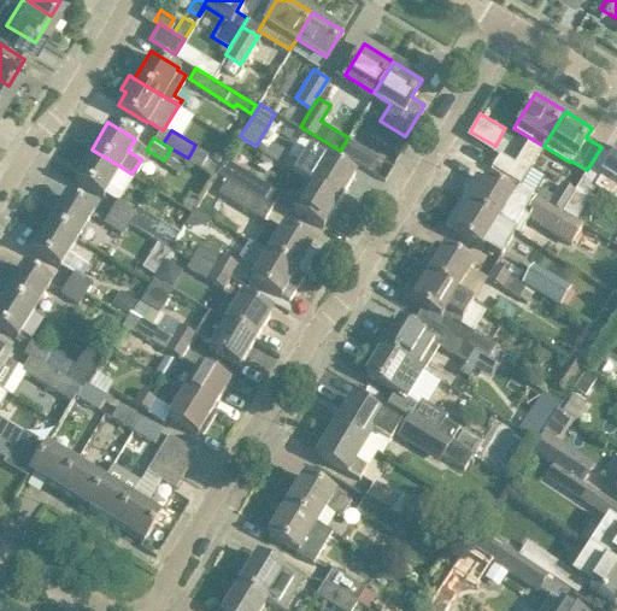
[(376,154),(348,137),(340,151),(368,168),(376,154)]
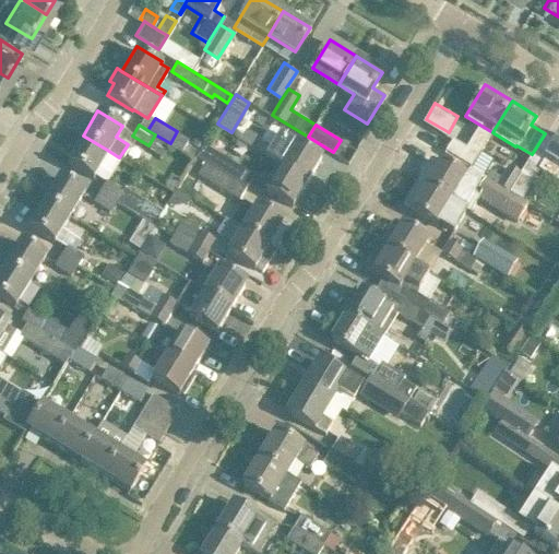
[(188,138),(177,131),(170,143),(181,150),(188,138)]
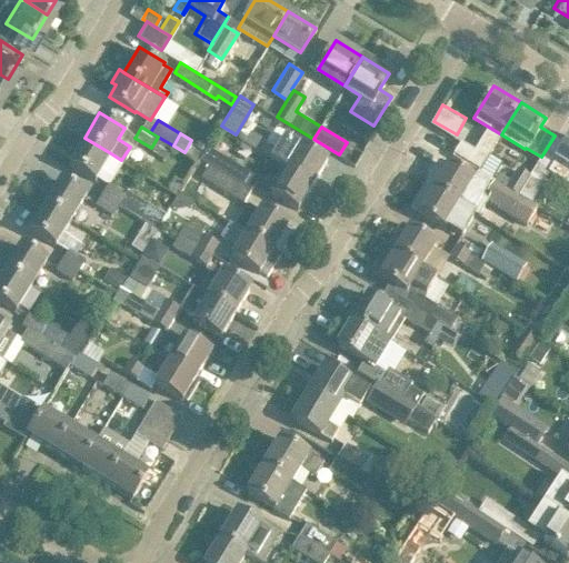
[(568,134),(566,141),(555,136),(541,157),(531,173),(539,178),(548,170),(568,183),(568,134)]
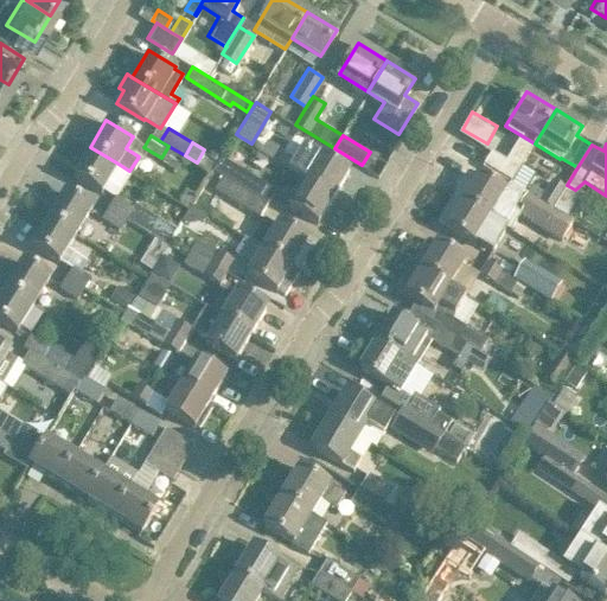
[(116,162),(90,147),(74,173),(101,190),(116,162)]
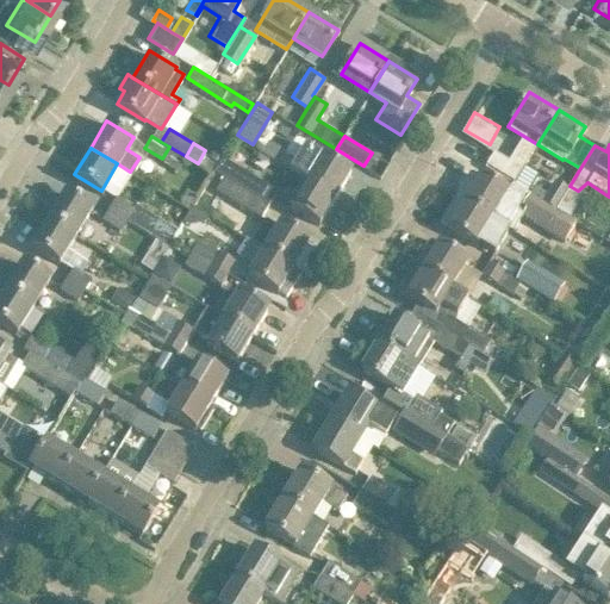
[(520,151),(514,162),(493,149),(485,162),(514,180),(528,156),(520,151)]
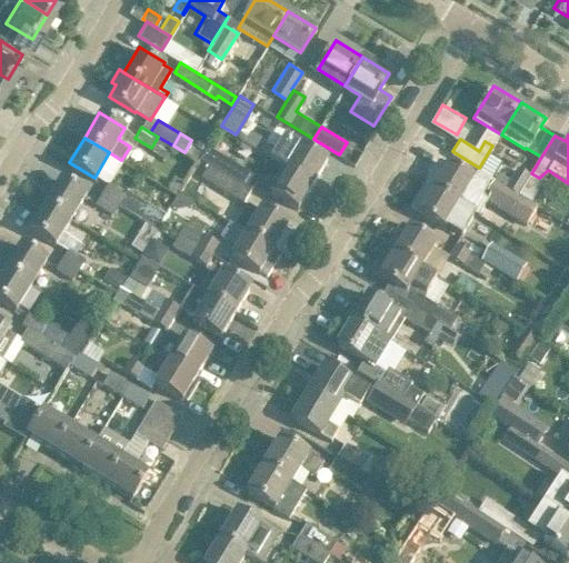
[(271,157),(286,166),(312,182),(327,158),(299,142),(293,152),(280,143),(271,157)]
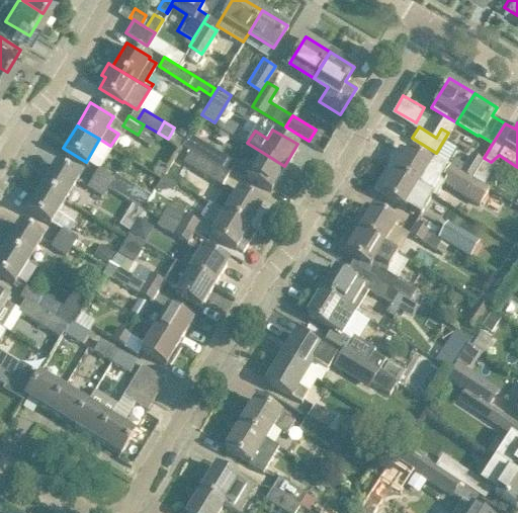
[(203,142),(197,152),(228,170),(235,160),(203,142)]
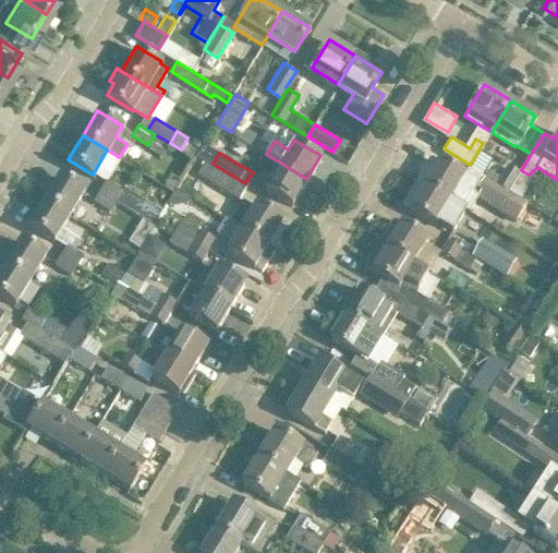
[(238,196),(245,183),(213,164),(203,158),(195,171),(238,196)]
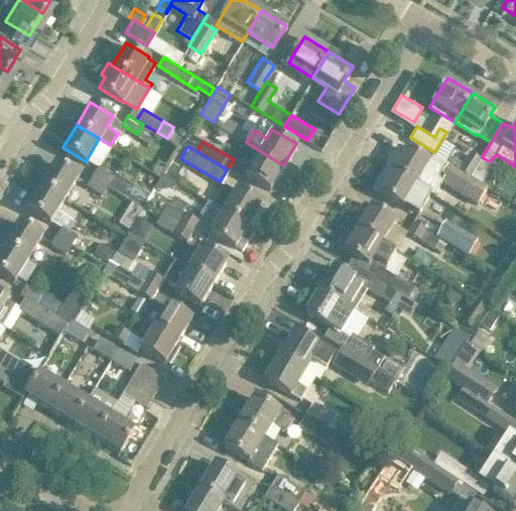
[(405,146),(392,167),(417,182),(430,161),(405,146)]
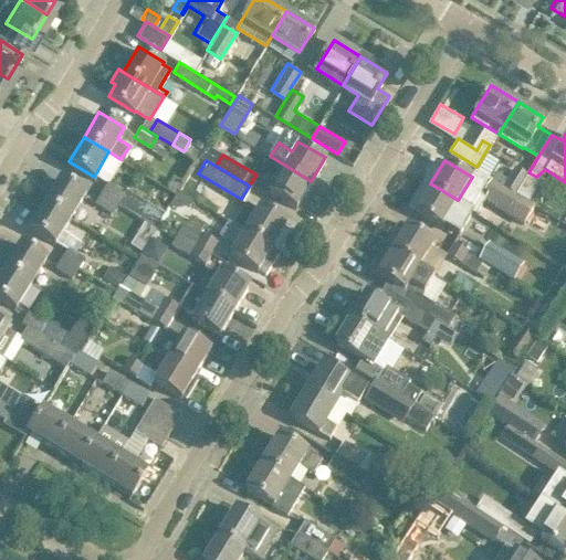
[(516,192),(528,172),(514,164),(507,176),(496,169),(492,178),(516,192)]
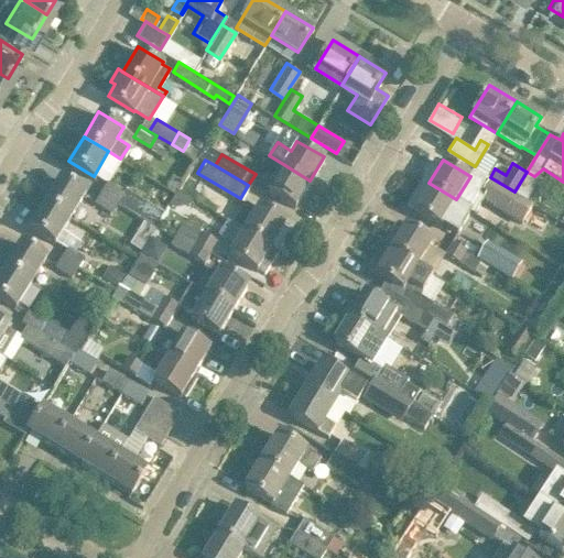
[(268,188),(294,205),(310,181),(283,164),(268,188)]
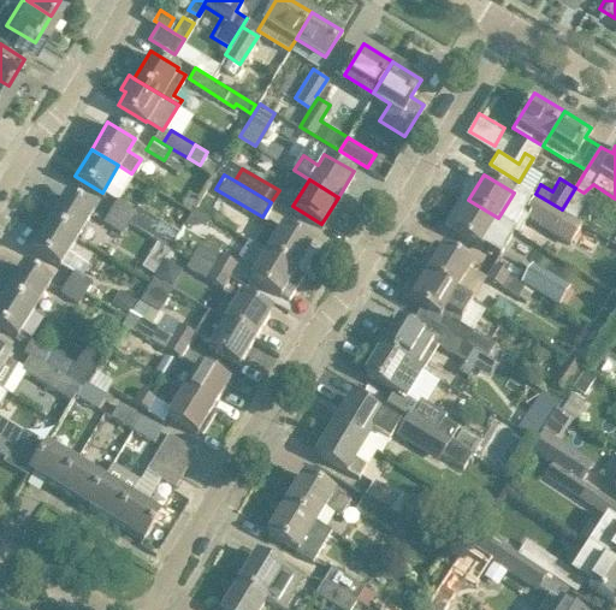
[(93,208),(76,199),(65,193),(48,219),(76,236),(108,256),(113,247),(100,238),(102,234),(84,221),(93,208)]
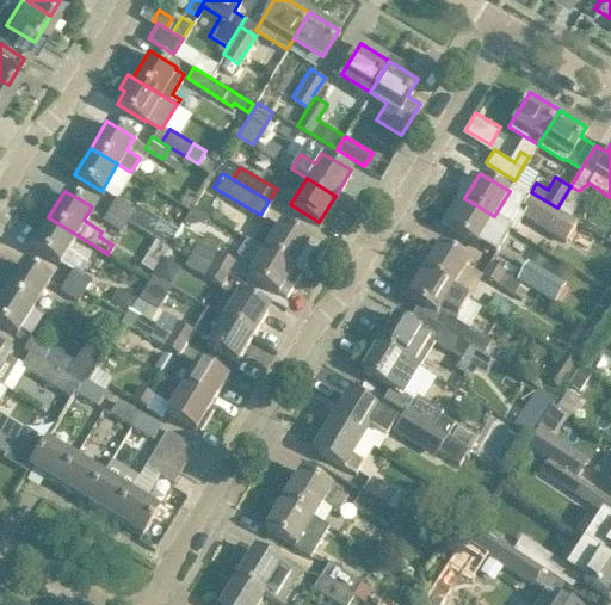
[(575,220),(557,208),(531,192),(518,213),(563,240),(575,220)]
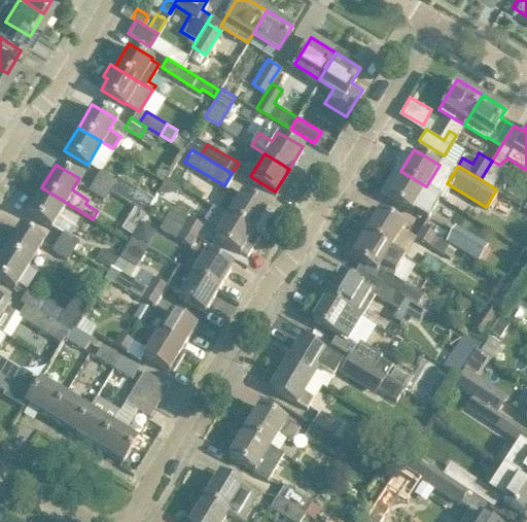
[(98,167),(92,177),(146,210),(153,197),(115,173),(113,176),(98,167)]
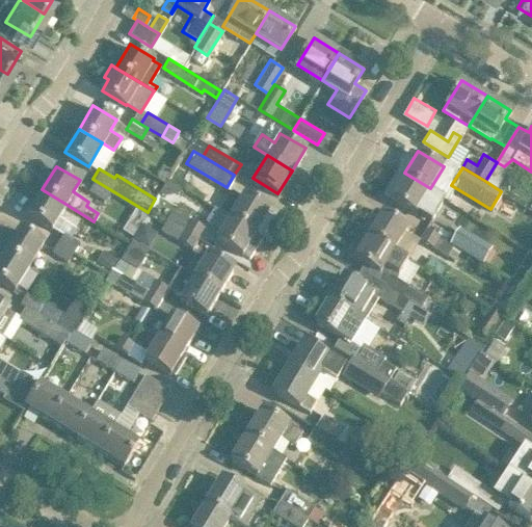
[(444,198),(430,188),(404,173),(404,174),(397,168),(396,169),(397,170),(384,190),(391,194),(391,196),(416,212),(417,209),(430,217),(431,218),(432,217),(444,198)]
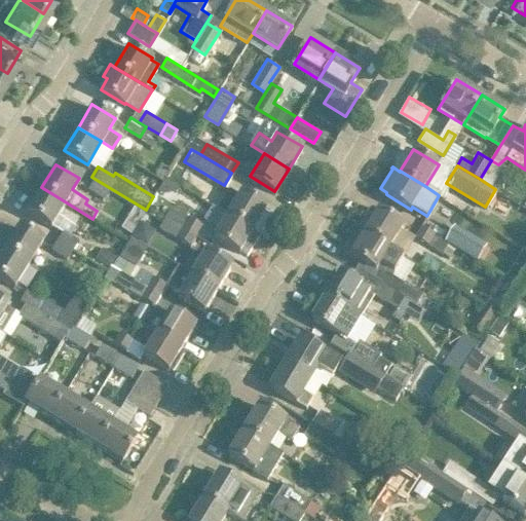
[(138,223),(146,210),(91,177),(85,186),(101,195),(99,199),(138,223)]
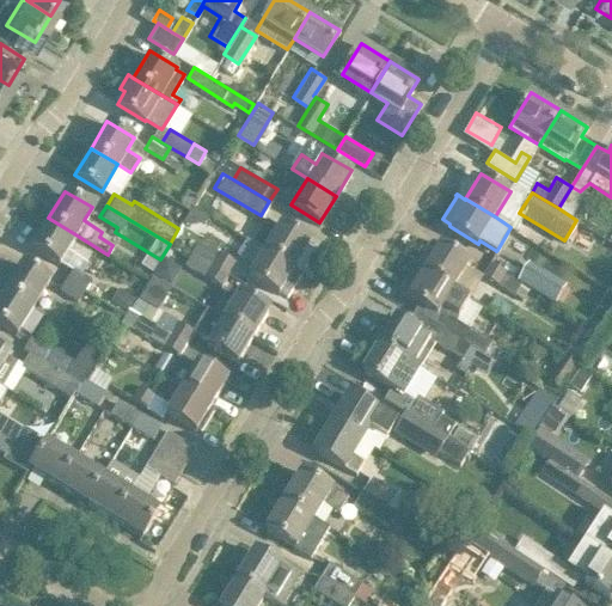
[(251,239),(264,248),(294,265),(310,239),(280,221),(279,224),(264,215),(251,239)]
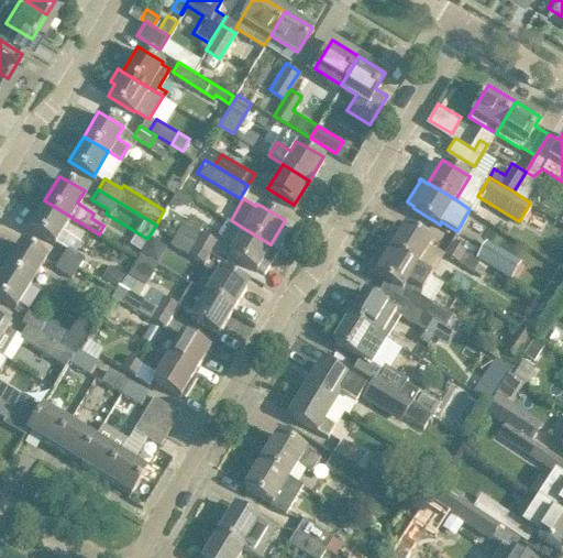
[(62,228),(69,216),(44,200),(29,226),(54,241),(62,228)]
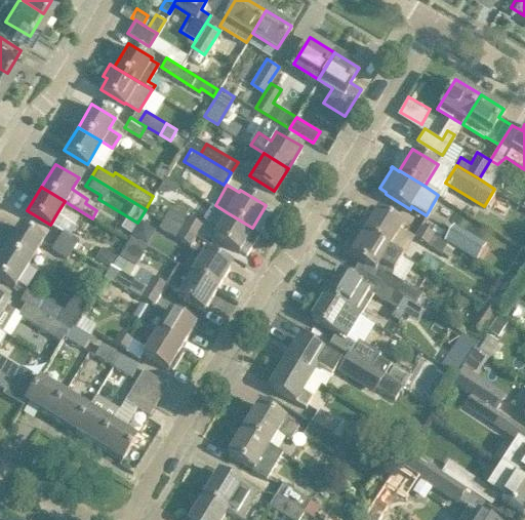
[(170,203),(164,213),(196,233),(202,222),(170,203)]
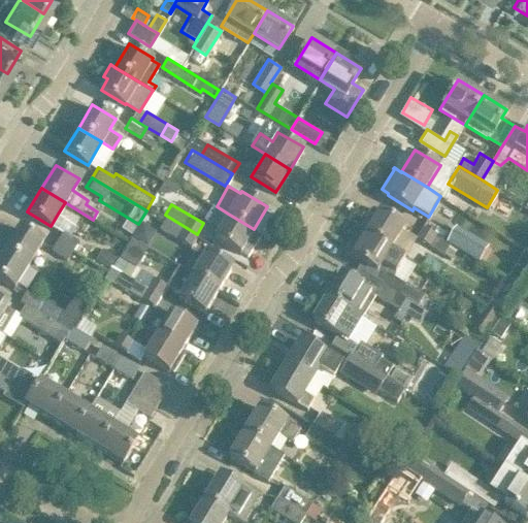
[(371,204),(358,227),(389,246),(402,224),(371,204)]
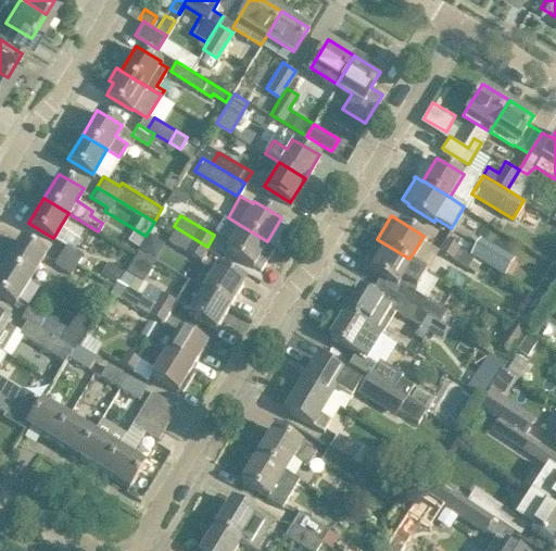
[(267,241),(240,225),(226,248),(253,265),(253,263),(261,268),(274,247),(275,246),(267,241)]
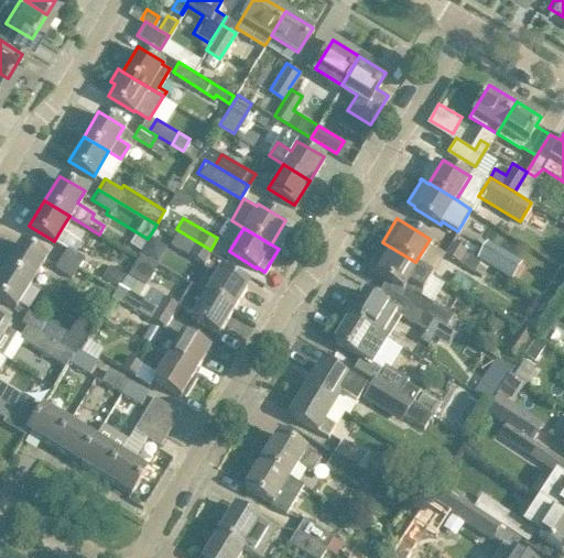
[(203,261),(210,250),(176,229),(169,241),(203,261)]
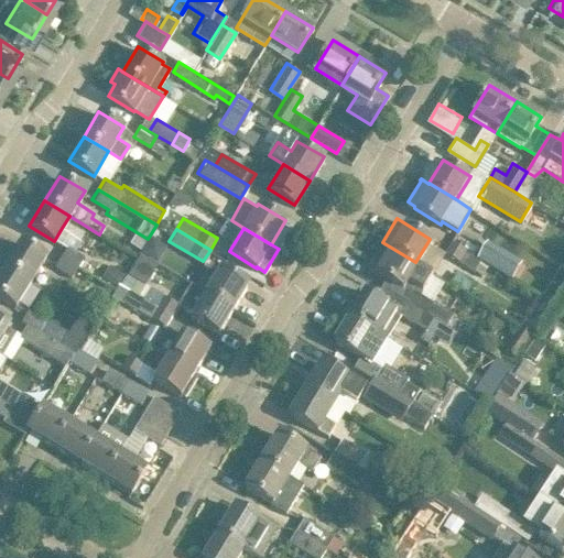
[(449,240),(479,258),(498,270),(507,253),(488,242),(485,247),(458,230),(457,231),(456,230),(449,240)]
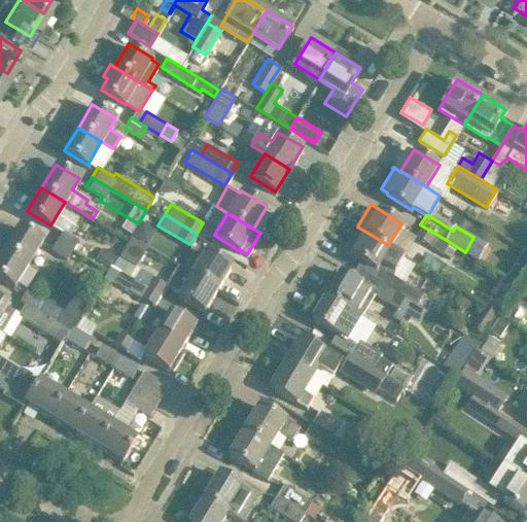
[(19,224),(4,248),(28,263),(42,240),(19,224)]
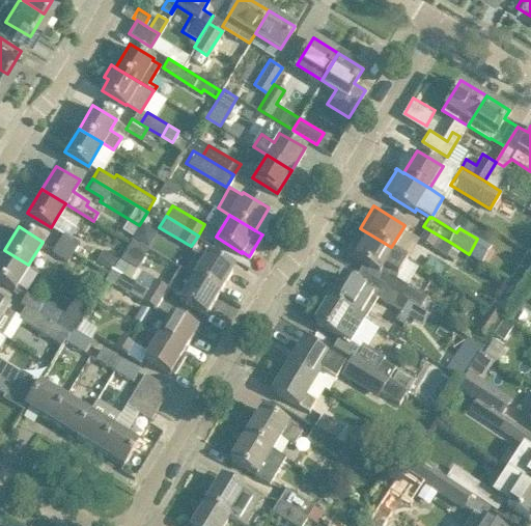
[(445,253),(451,243),(423,226),(417,237),(445,253)]
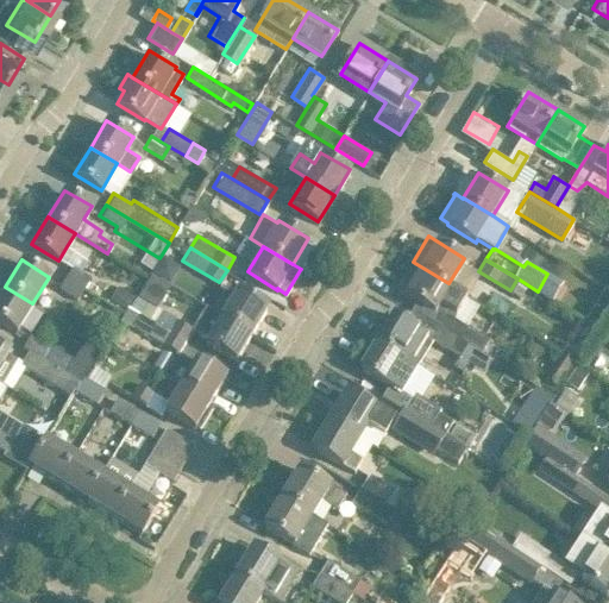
[(449,283),(413,262),(397,288),(433,309),(438,302),(456,312),(466,294),(449,283)]
